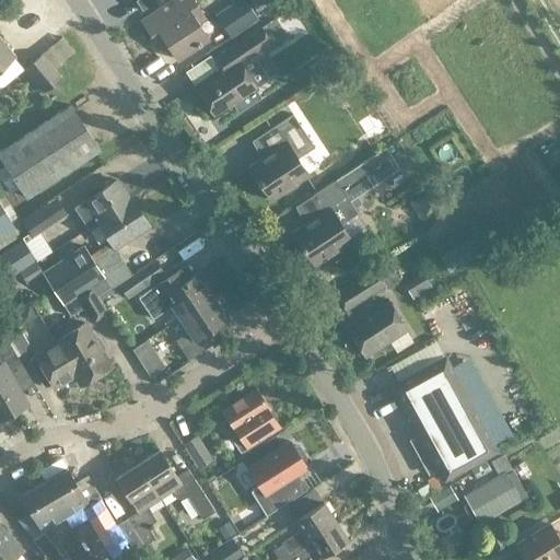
[(158,0),(131,0),(135,0),(141,11),(158,0)]
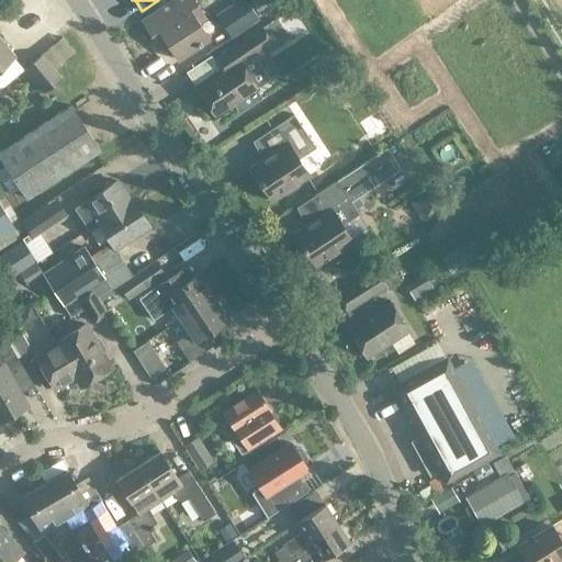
[(171,0),(141,21),(153,38),(183,18),(171,0)]
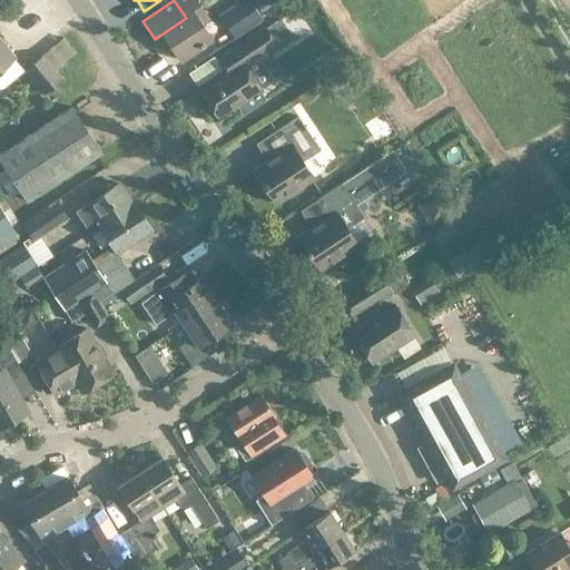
[(196,0),(174,0),(186,18),(155,39),(163,50),(169,46),(179,60),(212,39),(202,23),(209,19),(196,0)]
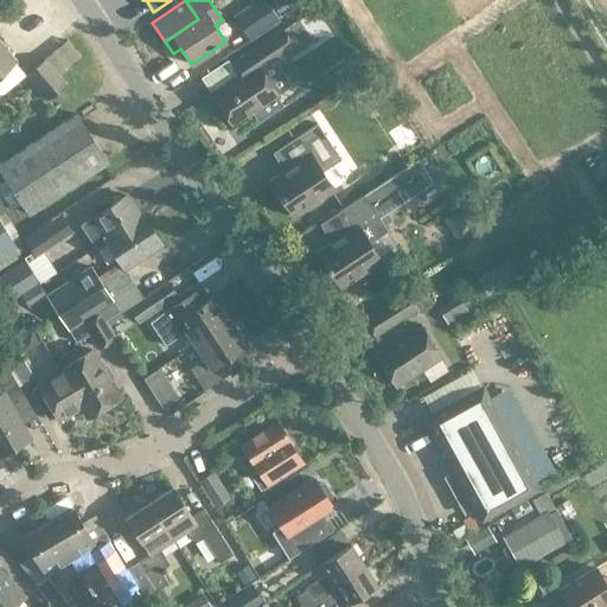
[(266,0),(257,0),(234,17),(248,39),(279,18),(266,0)]
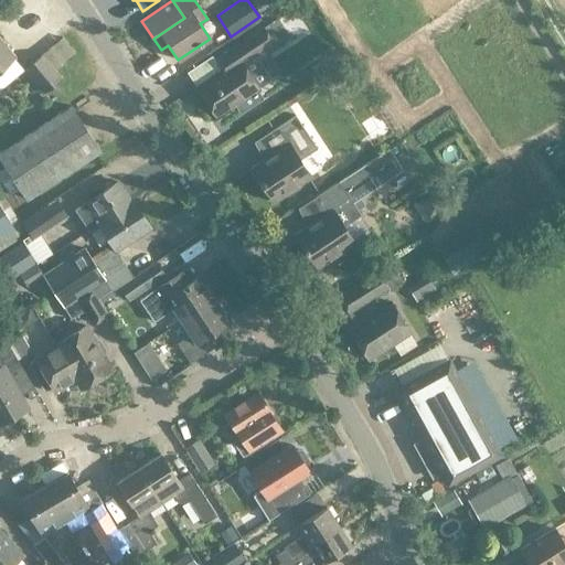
[(277,0),(252,0),(259,11),(277,0)]
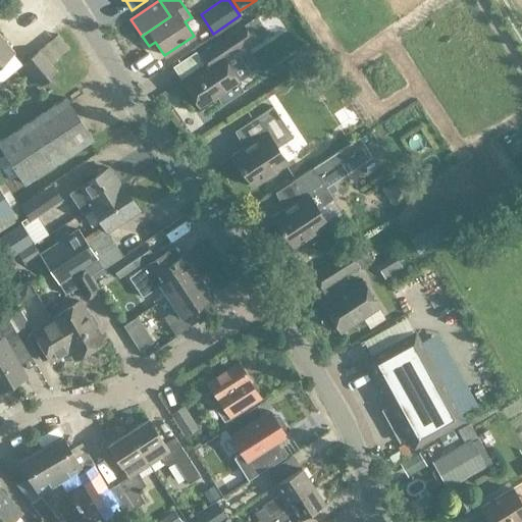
[(246,24),(233,33),(243,47),(255,39),(246,24)]
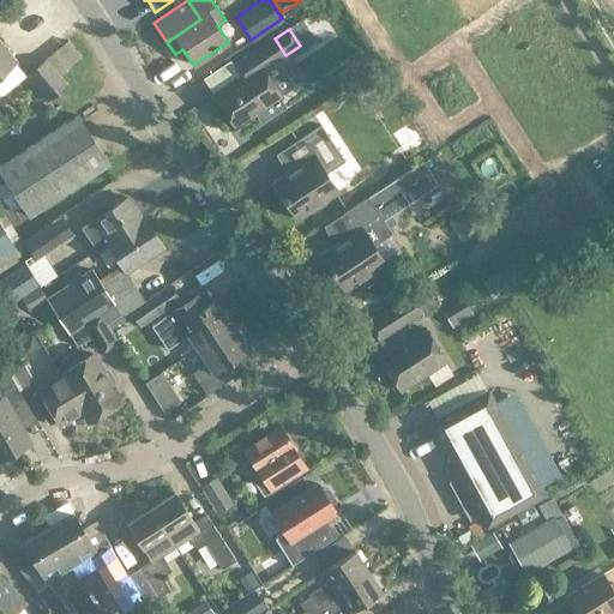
[(0,74),(16,61),(0,42),(0,74)]
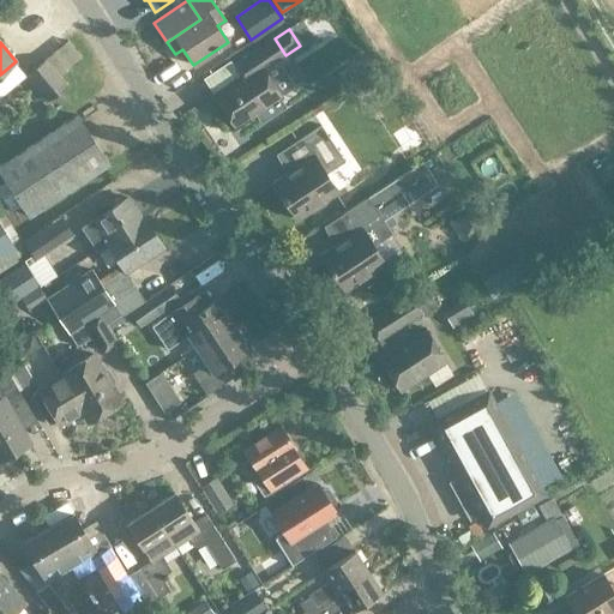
[(242,77),(214,95),(234,126),(257,112),(262,120),(286,104),(281,96),(264,70),(277,60),(266,43),(234,65),(242,77)]
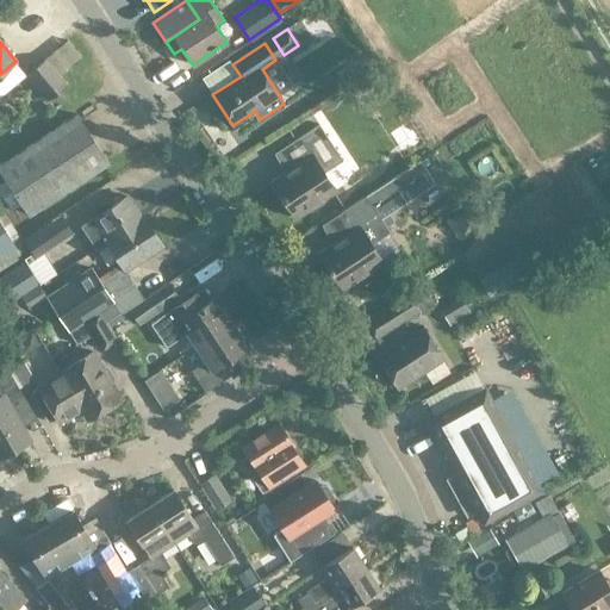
[(27,74),(49,99),(68,83),(45,58),(27,74)]
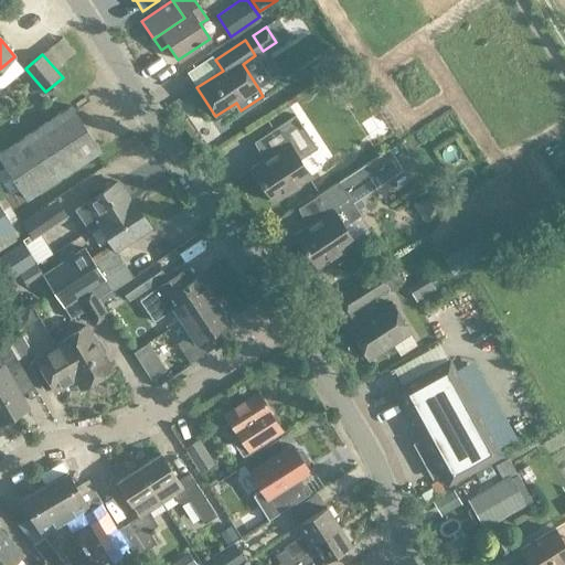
[(0,159),(27,200),(100,150),(71,105),(0,150),(0,159)]
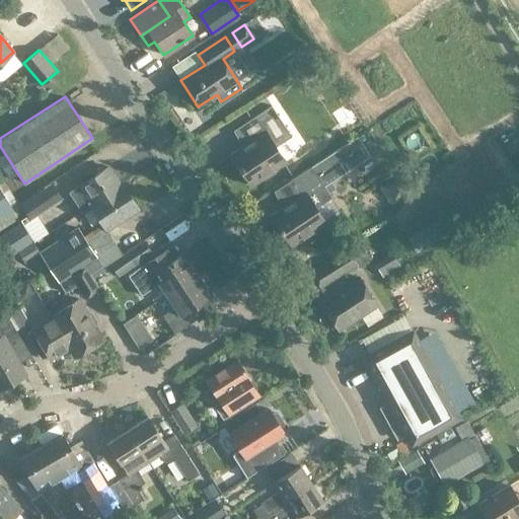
[(240,147),(229,155),(239,170),(241,168),(251,183),(261,177),(266,179),(275,173),(274,168),(285,161),(274,146),(290,136),(269,105),(246,121),(256,136),(240,147)]
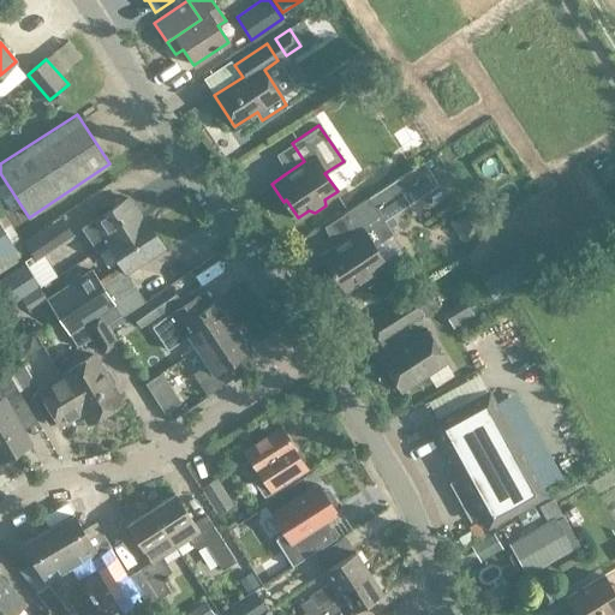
[(333,246),(320,256),(332,274),(334,272),(346,290),(357,282),(362,285),(372,278),(372,273),(386,264),(386,263),(374,246),(392,234),(393,233),(389,227),(398,222),(392,214),(439,183),(423,161),(341,215),(353,233),(333,246)]
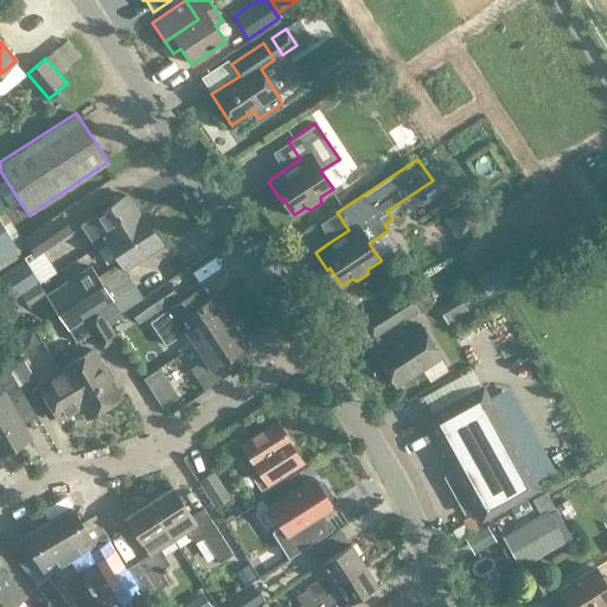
[(98,213),(81,225),(96,248),(107,241),(106,240),(140,216),(126,195),(110,205),(107,200),(95,209),(98,213)]
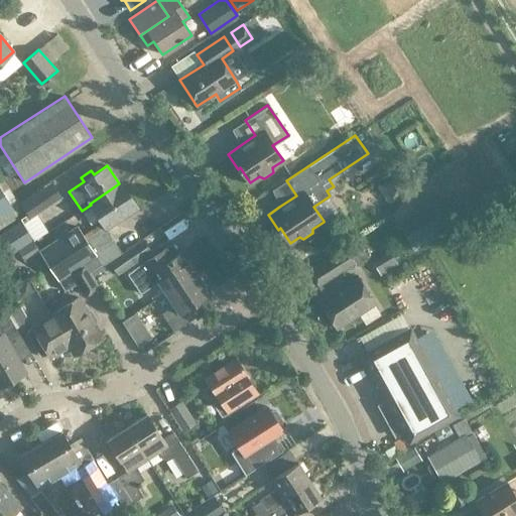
[(0,226),(18,216),(16,212),(21,210),(14,199),(4,181),(0,174),(0,226)]
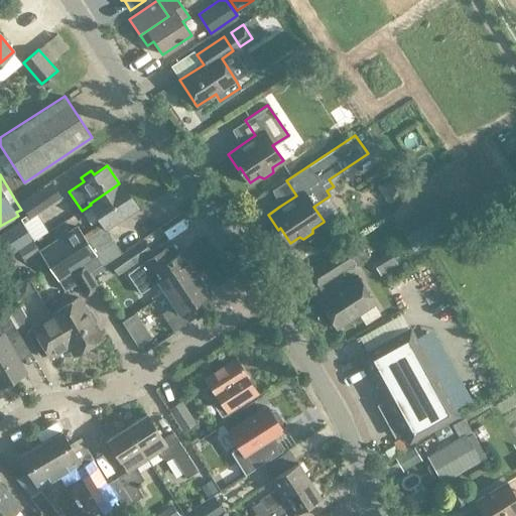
[(382,183),(393,199),(403,191),(392,176),(382,183)]
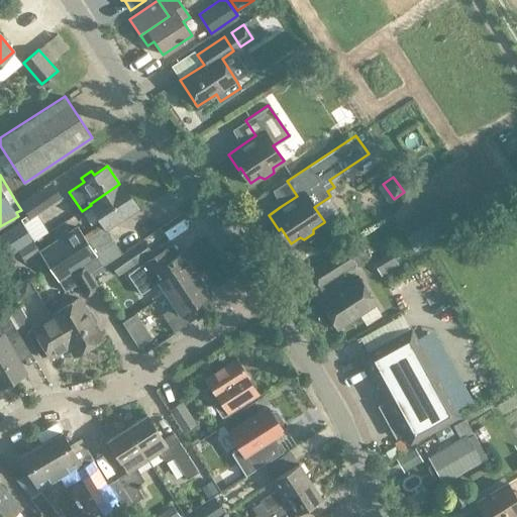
[(122,183),(119,184),(90,204),(91,205),(106,228),(138,208),(122,183)]
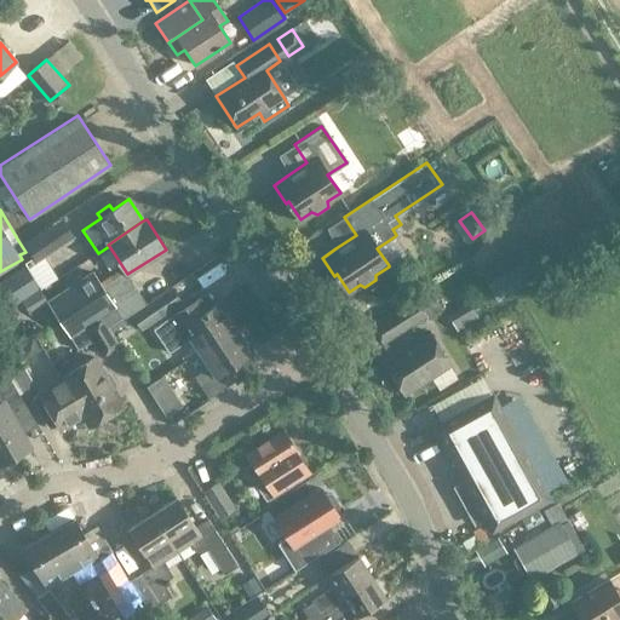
[(46,231),(27,245),(34,257),(38,260),(45,256),(57,247),(46,231)]
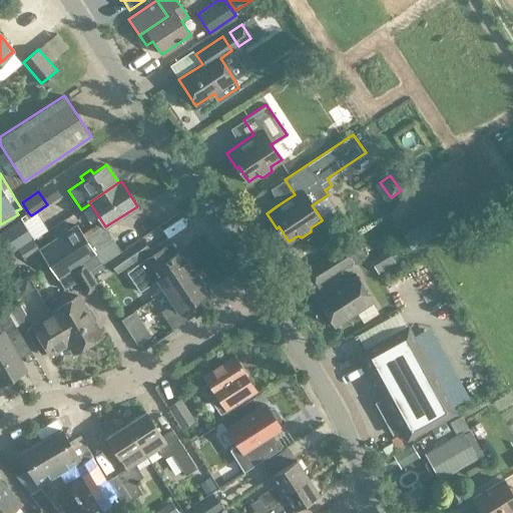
[(433,215),(422,221),(427,229),(431,236),(443,229),(438,223),(433,215)]
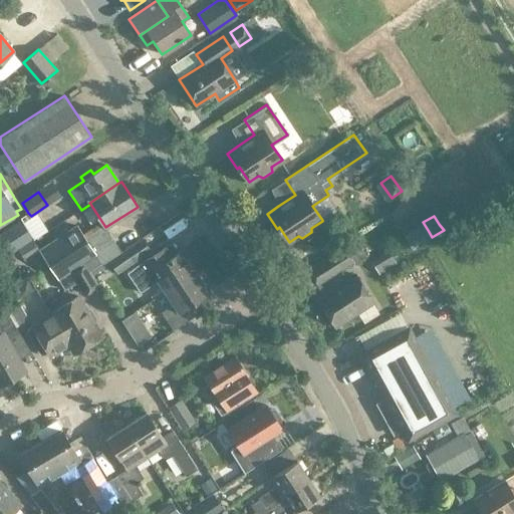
[(20,220),(0,232),(0,235),(7,247),(11,252),(17,248),(25,259),(39,250),(34,242),(32,239),(20,220)]
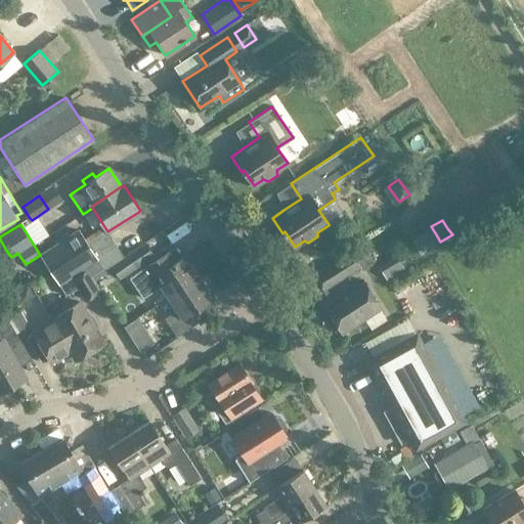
[(40,255),(61,288),(100,262),(84,236),(80,229),(40,255)]
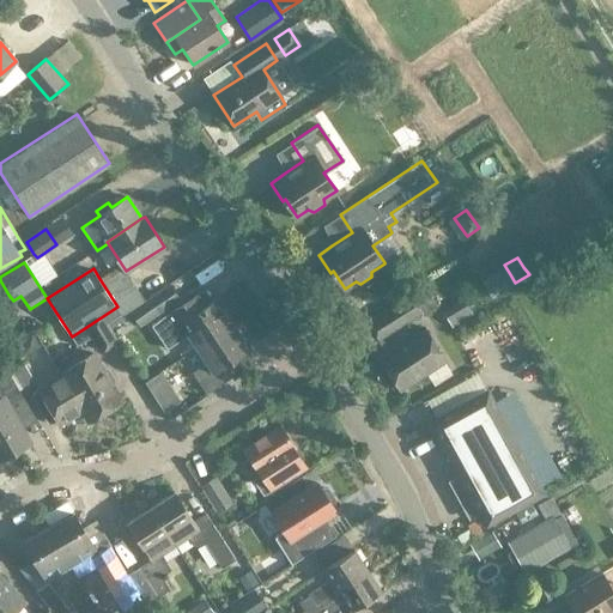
[(169,281),(145,298),(129,309),(139,325),(180,297),(169,281)]
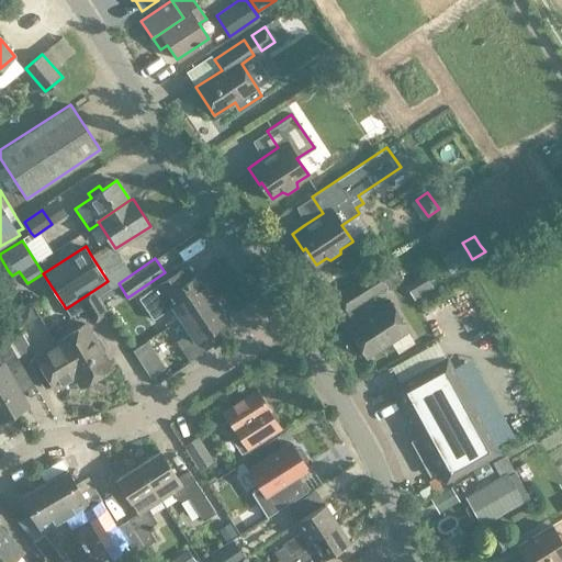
[(398,278),(389,261),(377,269),(377,270),(337,294),(347,311),(398,278)]
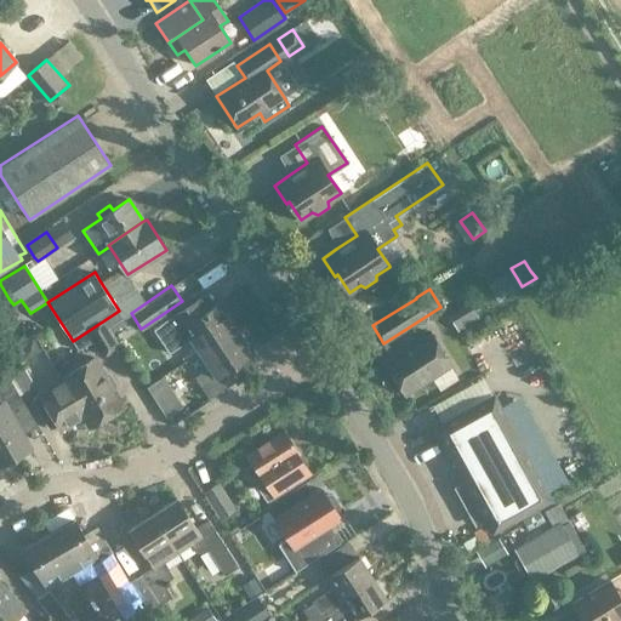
[(186,307),(152,330),(169,353),(189,339),(199,352),(235,328),(218,302),(215,305),(206,309),(199,298),(186,307)]
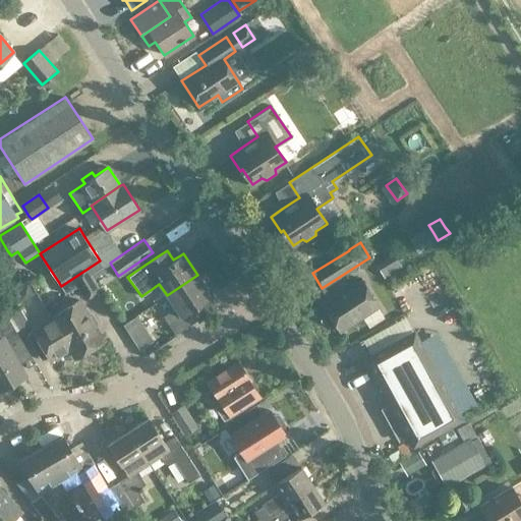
[(384,278),(402,267),(394,253),(375,265),(384,278)]
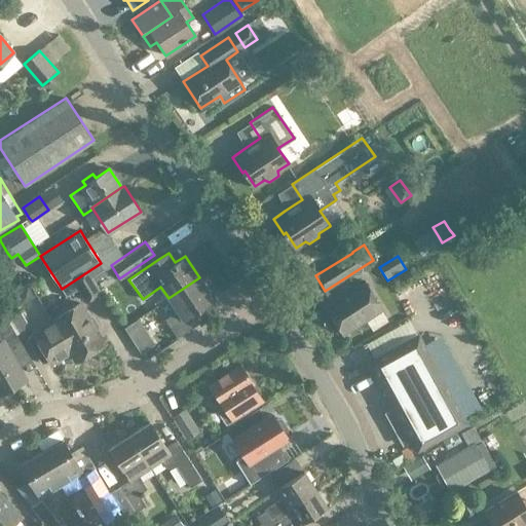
[(105,269),(101,263),(62,289),(66,296),(78,288),(86,302),(102,292),(92,277),(105,269)]
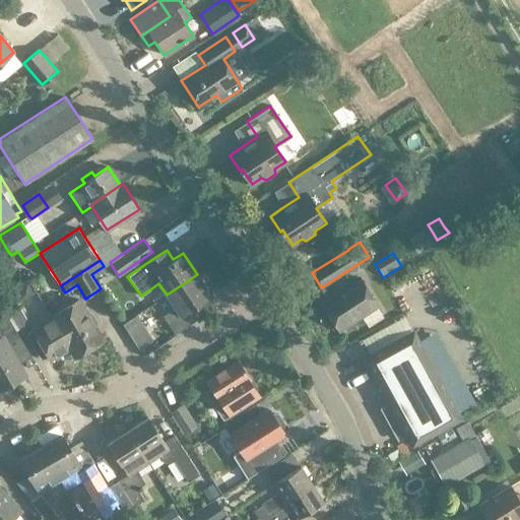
[(211,296),(197,274),(167,295),(175,308),(163,316),(175,333),(196,319),(189,310),(211,296)]
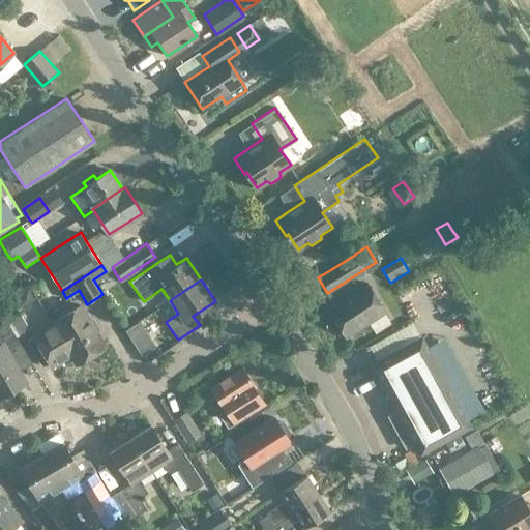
[(384,311),(365,283),(326,307),(345,336),(384,311)]
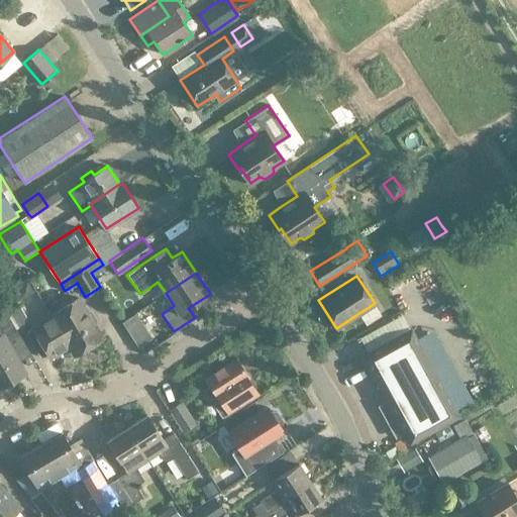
[(28,280),(18,287),(21,292),(23,295),(27,296),(35,291),(28,280)]
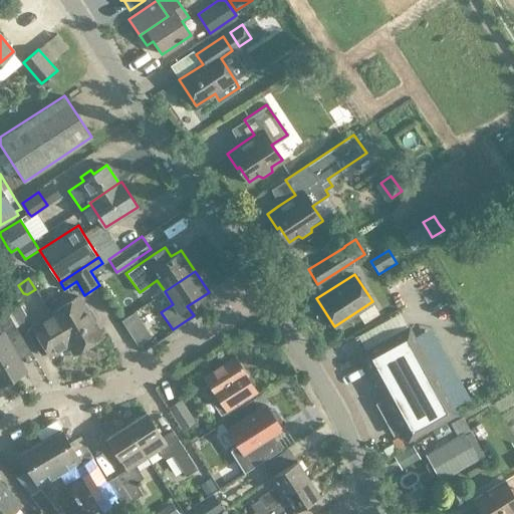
[(15,294),(11,289),(0,295),(0,296),(5,305),(17,298),(15,294)]
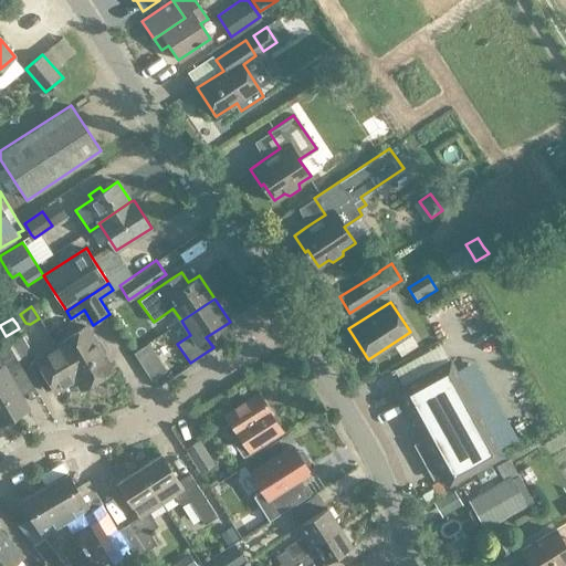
[(56,347),(75,377),(82,388),(112,369),(85,326),(55,344),(56,347)]
